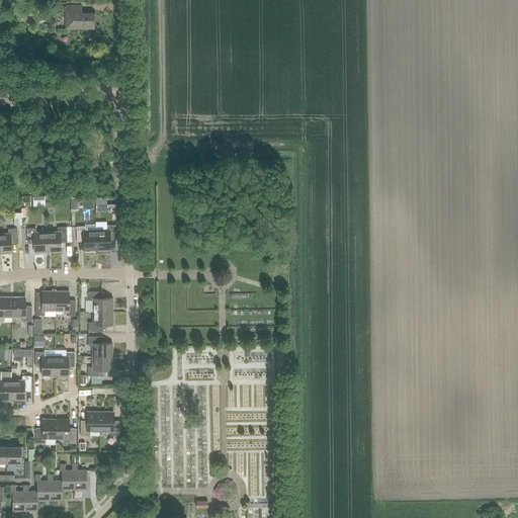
[(66,29),(95,29),(95,13),(82,13),(82,6),(66,6),(66,29)]
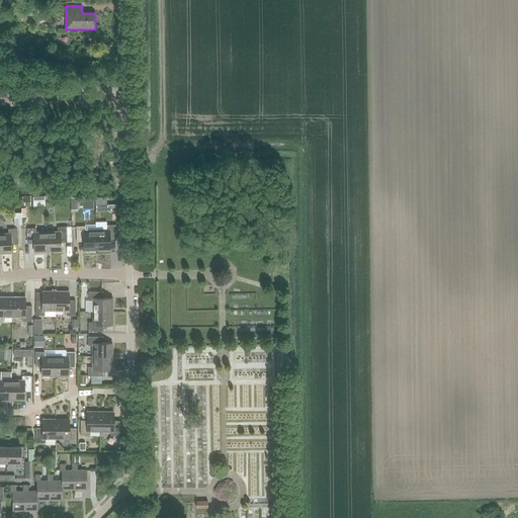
[(46,196),(33,196),(33,206),(46,206),(46,196)]
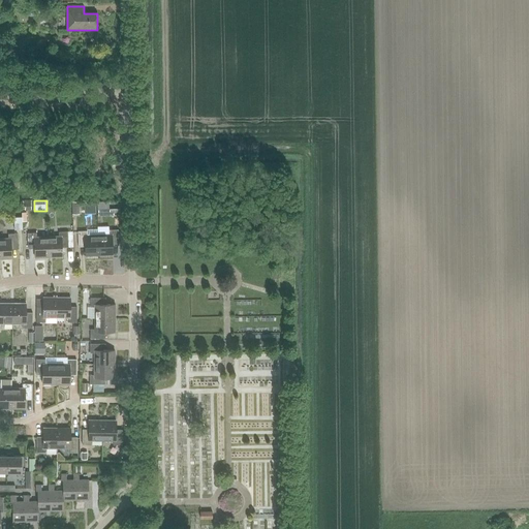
[(95,214),(95,201),(84,203),(84,208),(90,208),(90,214),(95,214)]
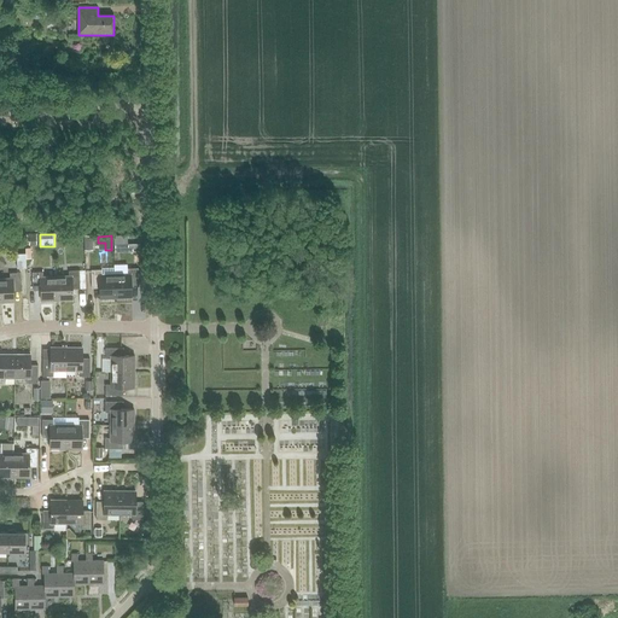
[(127,235),(114,235),(114,250),(127,249),(128,252),(140,251),(139,244),(127,245),(127,235)]
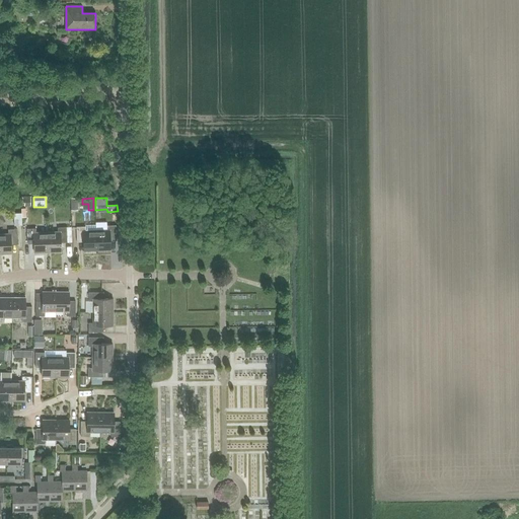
[(48,232),(49,252),(62,252),(62,243),(68,243),(67,224),(60,224),(60,228),(58,228),(58,232),(48,232)]
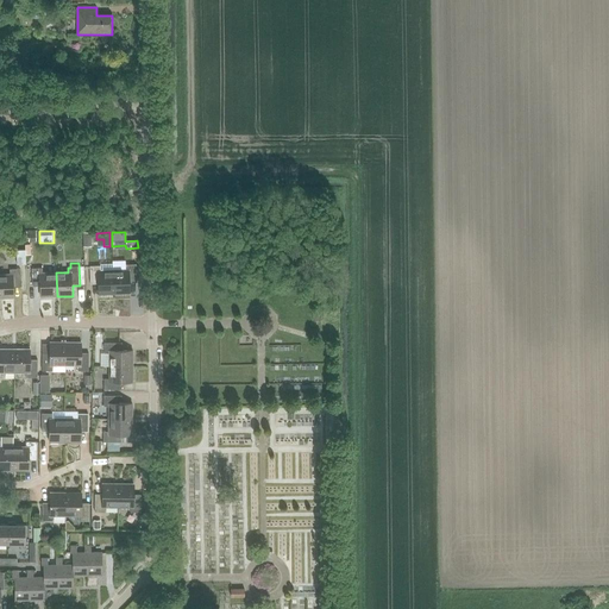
[(114,271),(114,294),(131,294),(131,283),(137,283),(137,265),(126,265),(126,270),(114,271)]
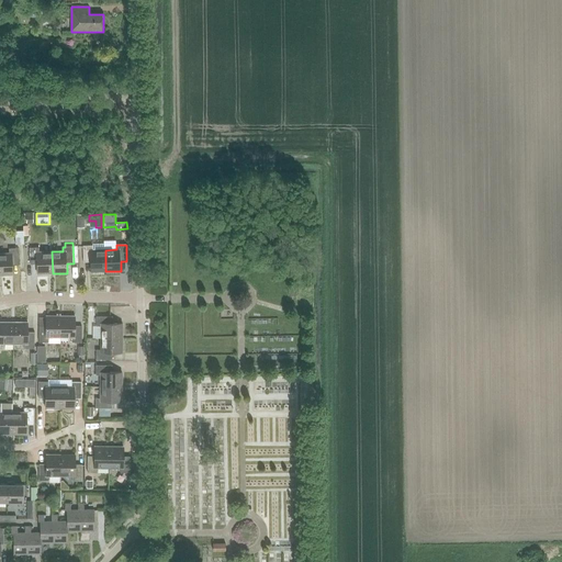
[(105,271),(105,250),(93,250),(93,246),(83,246),(85,262),(91,262),(91,272),(105,271)]
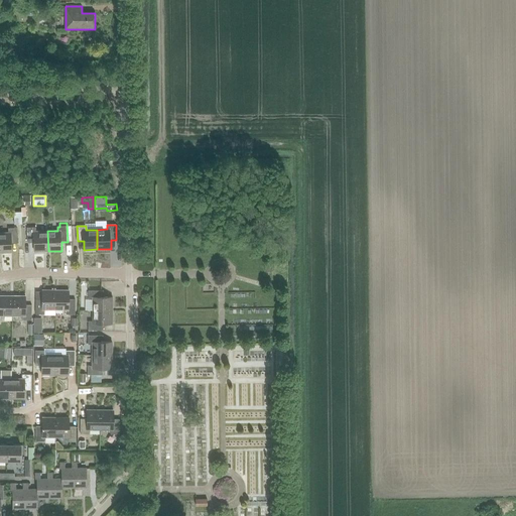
[(0,233),(0,252),(13,252),(12,244),(18,243),(18,228),(9,228),(9,233),(0,233)]
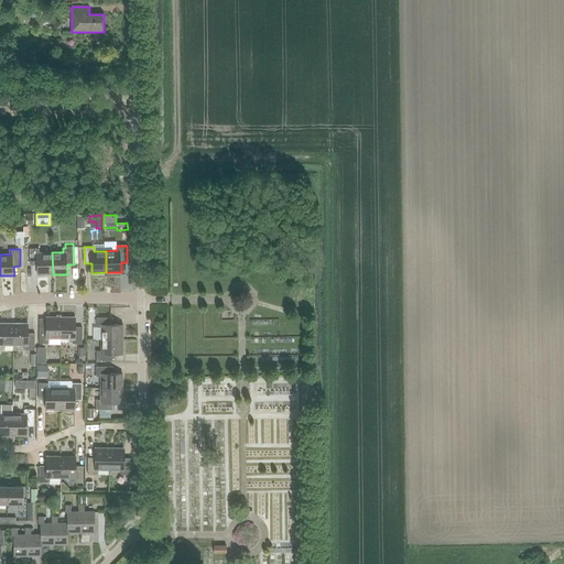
[(53,274),(52,252),(40,253),(40,249),(30,249),(31,266),(38,266),(39,274),(53,274)]
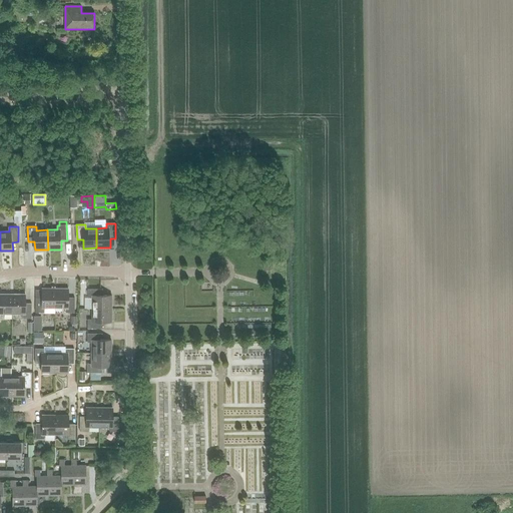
[(56,308),(56,289),(42,289),(42,298),(36,298),(36,313),(45,313),(45,308),(56,308)]
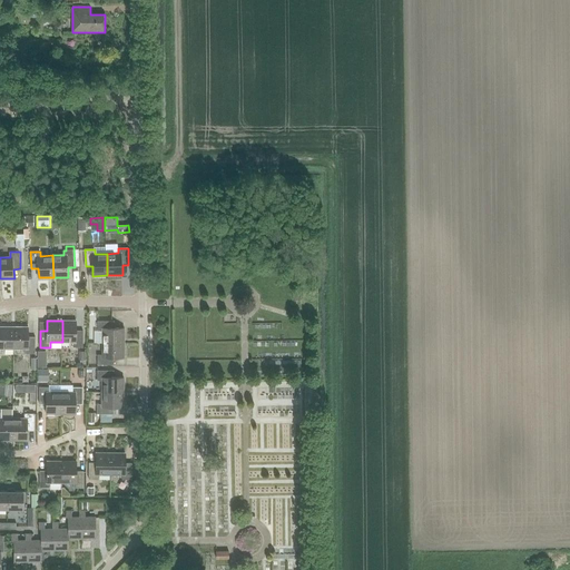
[(62,321),(62,342),(74,343),(74,347),(84,347),(84,331),(77,331),(77,321),(62,321)]
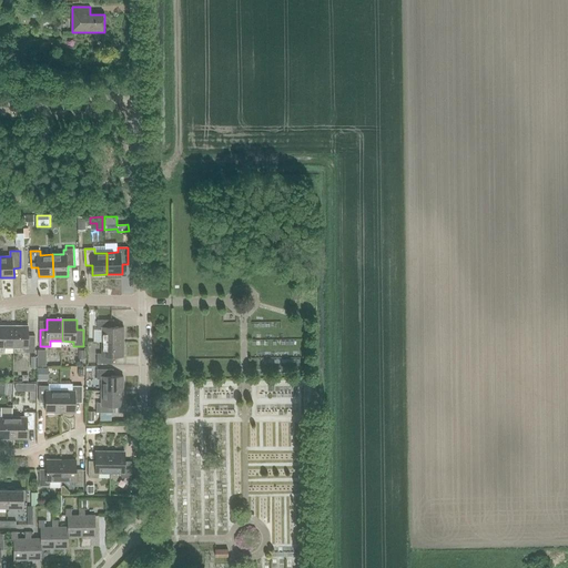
[(102,341),(124,342),(124,326),(114,326),(114,320),(98,320),(98,330),(102,330),(102,341)]
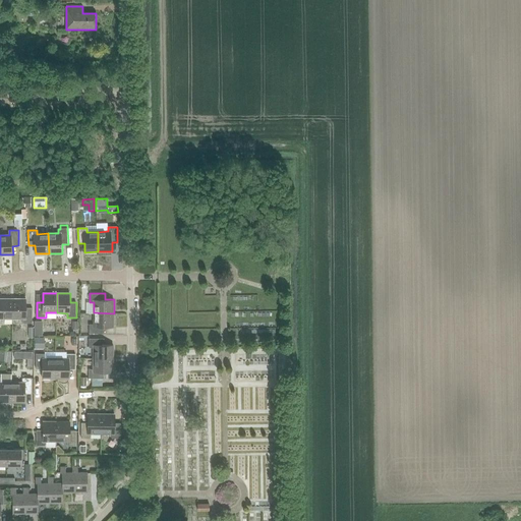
[(12,319),(13,299),(0,299),(0,323),(2,323),(2,319),(12,319)]
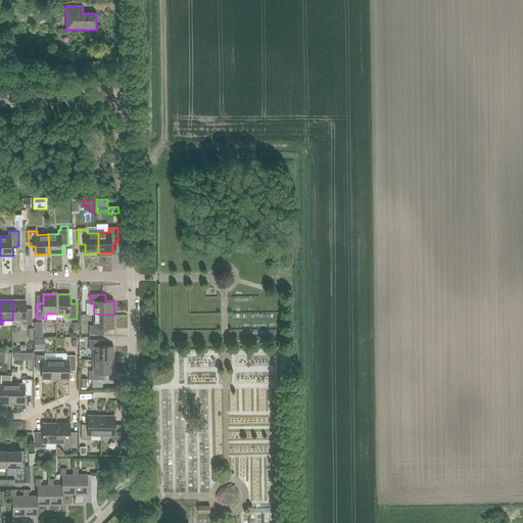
[(13,300),(12,320),(24,320),(24,325),(33,325),(33,310),(27,310),(27,300),(13,300)]
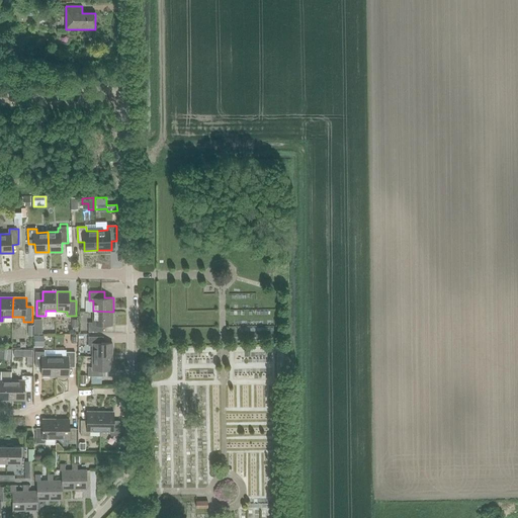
[(113,325),(113,312),(93,311),(93,322),(89,322),(89,331),(104,331),(104,325),(113,325)]
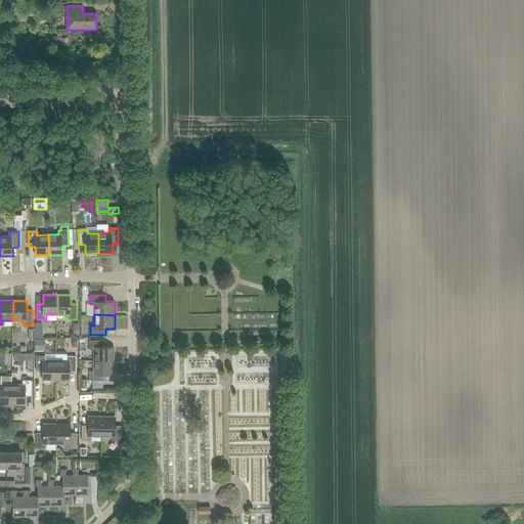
[(44,348),(44,340),(35,340),(35,348),(35,350),(44,350),(44,348)]
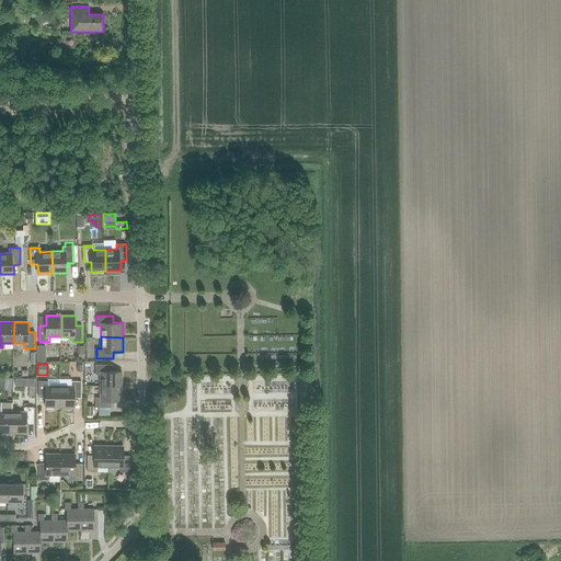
[(101,386),(123,386),(123,371),(113,371),(113,365),(96,365),(96,375),(101,375),(101,386)]
